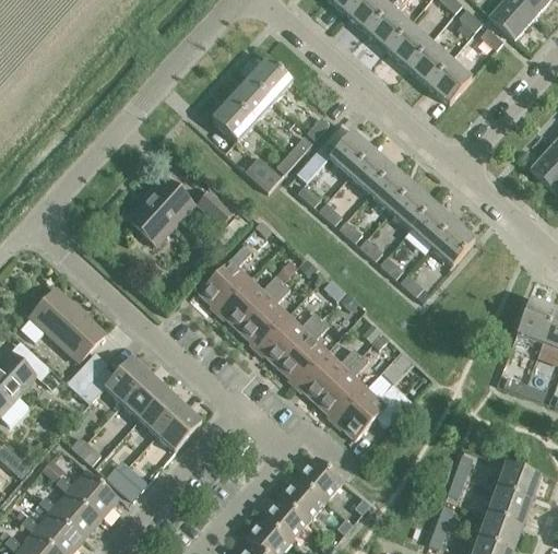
[(345,13),(356,0),(331,0),(345,13)]
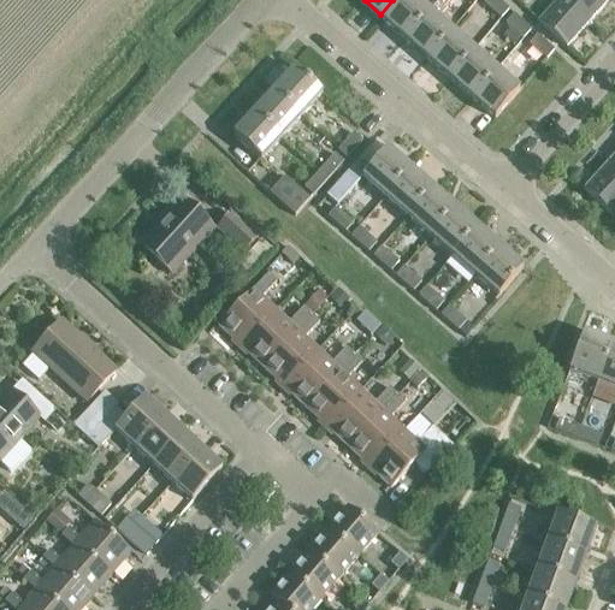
[(403,35),(427,6),(420,0),(392,0),(380,15),(403,35)]
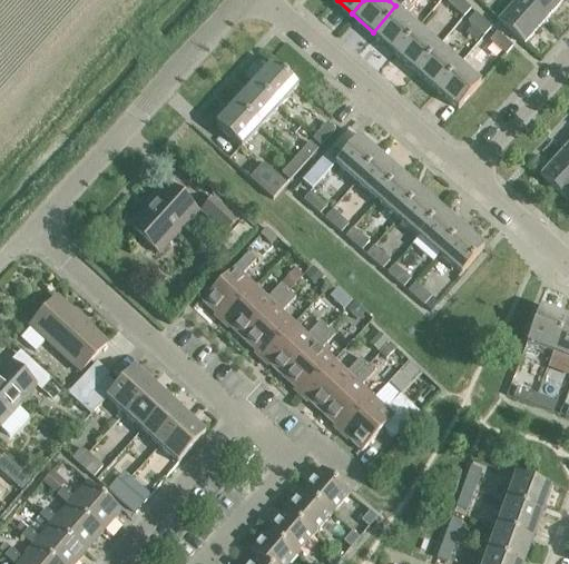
[(449,0),(464,13),(472,5),(468,0),(449,0)]
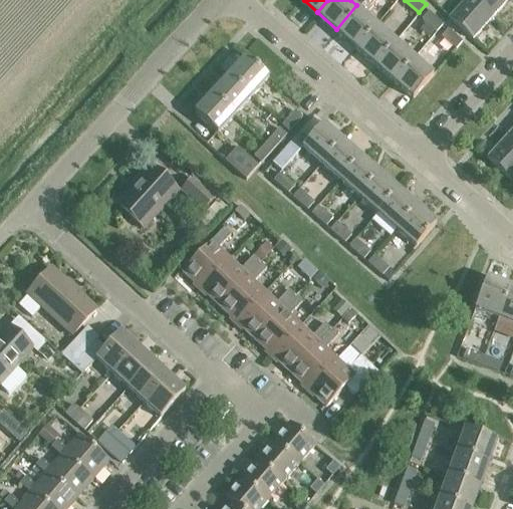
[(473,37),(494,14),(479,0),(463,0),(450,15),(473,37)]
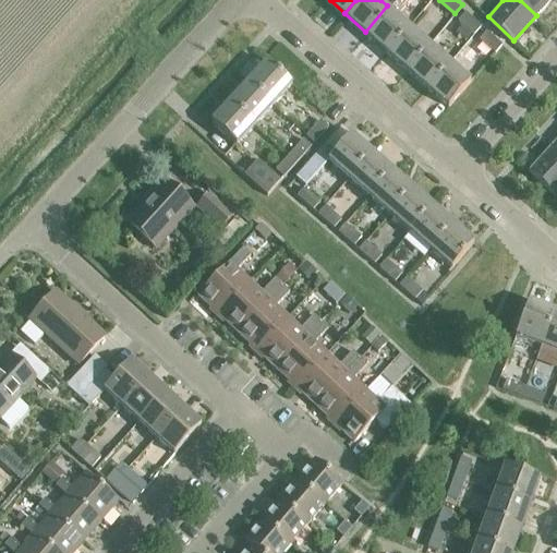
[(520,0),(536,15),(549,0),(520,0)]
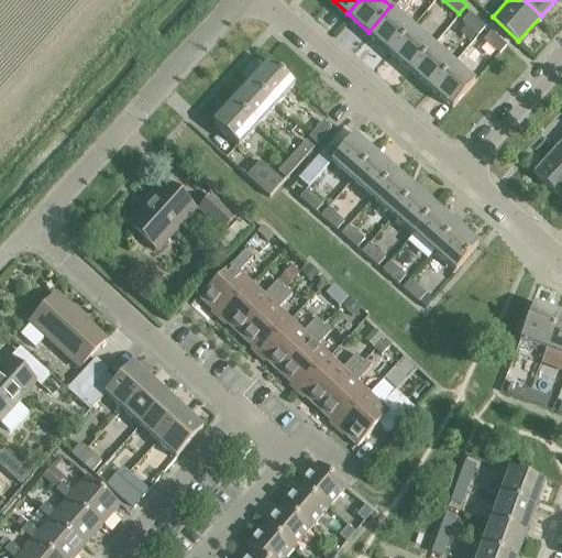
[(388,50),(411,24),(390,6),(368,32),(388,50)]
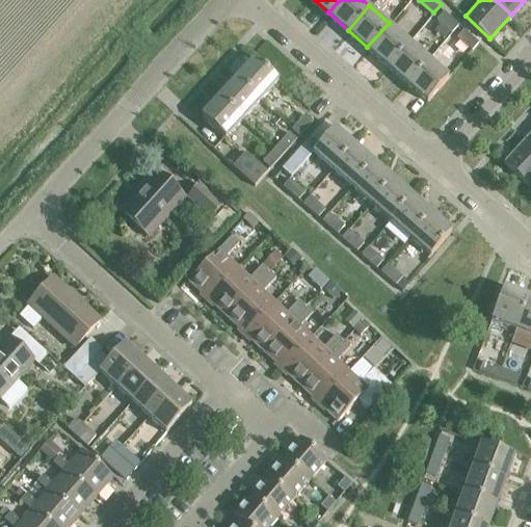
[(436,17),(452,30),(459,21),(445,7),(436,17)]
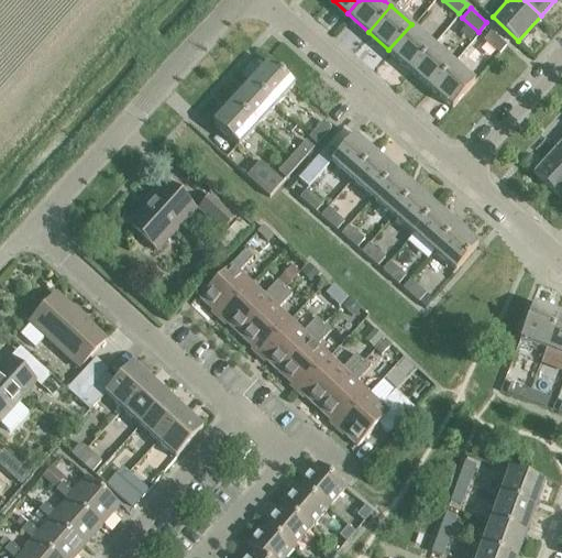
[(409,68),(432,43),(411,24),(388,50),(409,68)]
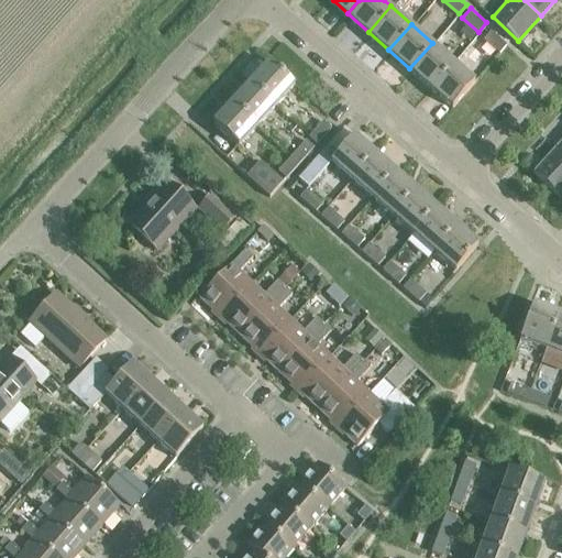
[(483,35),(499,51),(507,42),(492,28),(483,35)]
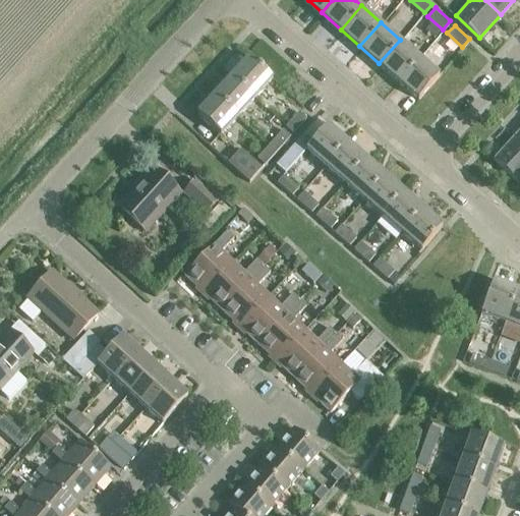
[(398,79),(418,56),(400,40),(379,63),(398,79)]
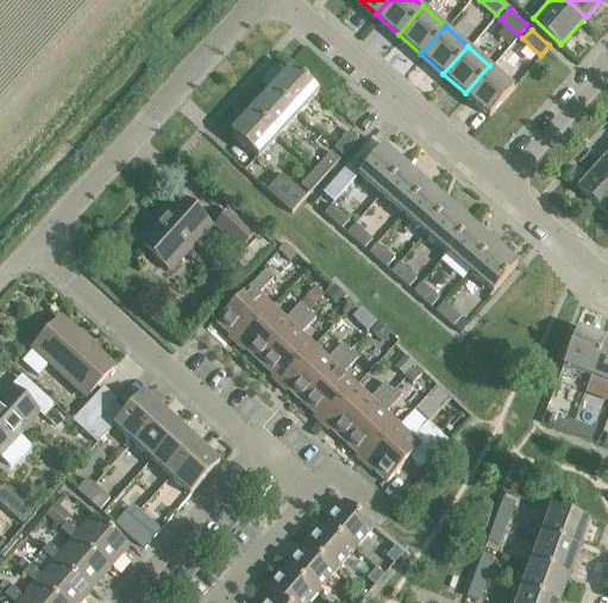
[(271,86),(298,108),(318,87),(292,63),(271,86)]
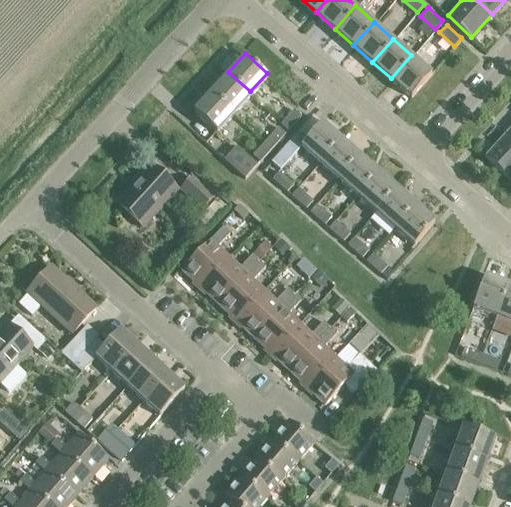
[(411,55),(391,78),(410,95),(430,72),(411,55)]
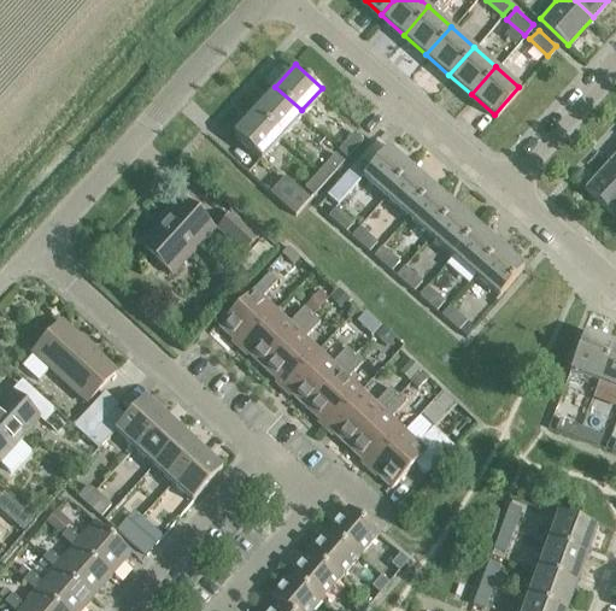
[(281,133),(301,110),(275,87),(254,109),(281,133)]
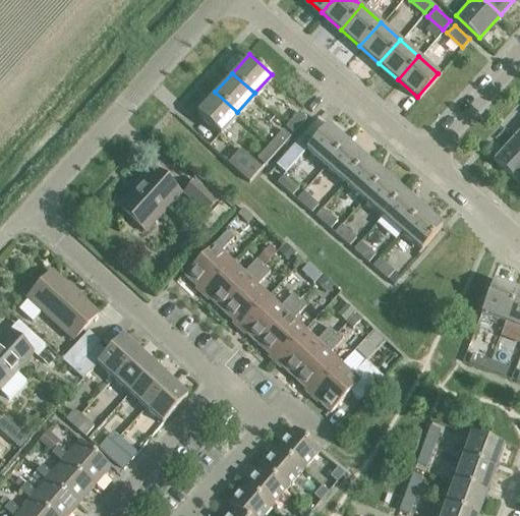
[(220,131),(237,112),(215,92),(197,111),(220,131)]
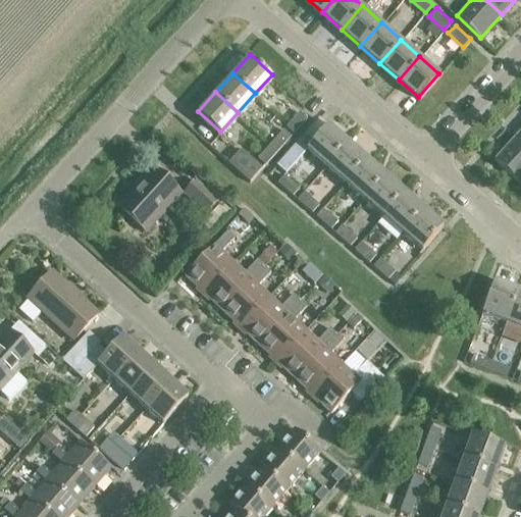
[(287,124),(294,131),(308,116),(301,109),(287,124)]
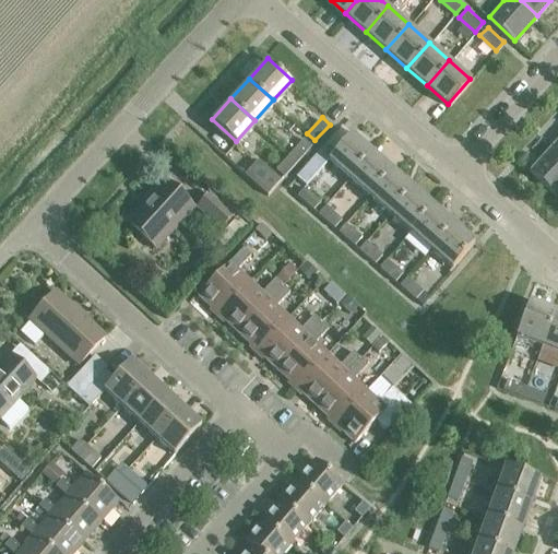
[(348,175),(370,150),(349,131),(335,148),(327,140),(296,174),(305,181),(328,156),(348,175)]
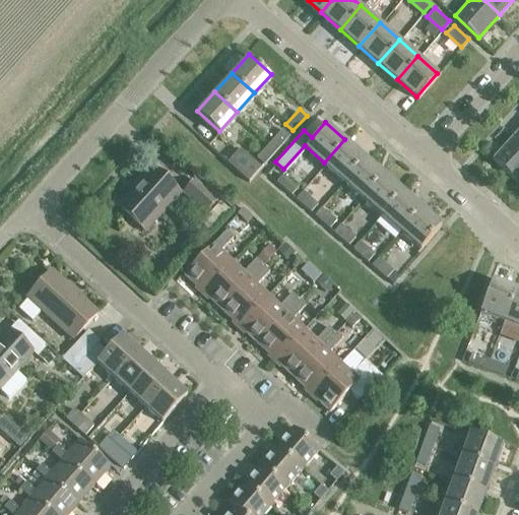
[(269,141),(276,148),(290,133),(282,126),(269,141)]
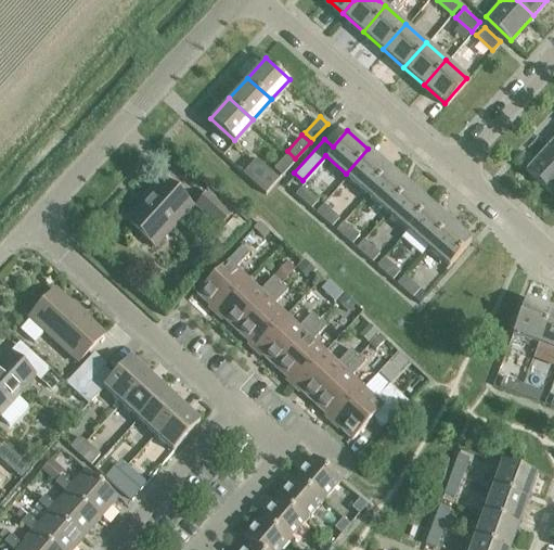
[(552,190),(553,189),(553,146),(549,142),(527,167),(552,190)]
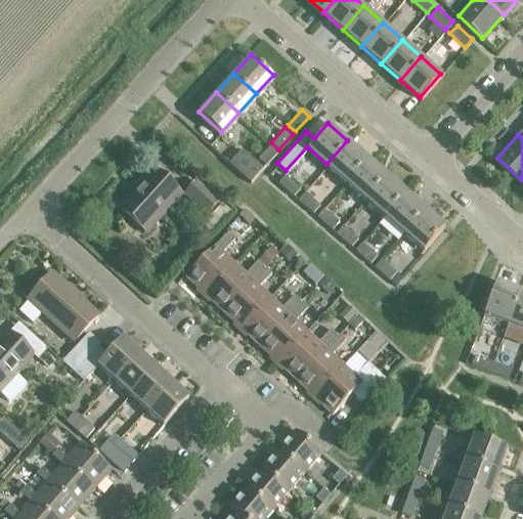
[(345,180),(366,157),(347,140),(327,164),(345,180)]
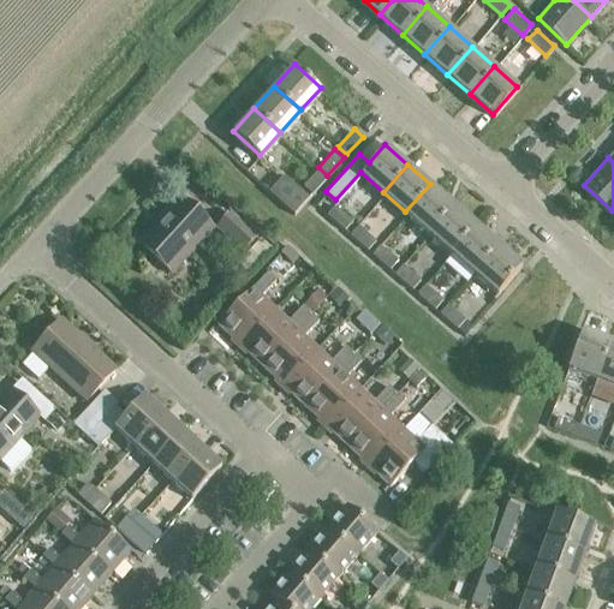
[(313,191),(327,175),(319,167),(304,184),(313,191)]
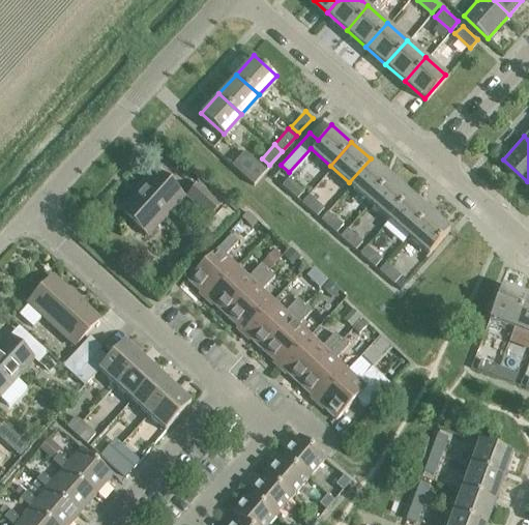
[(232,162),(253,181),(265,168),(244,148),(232,162)]
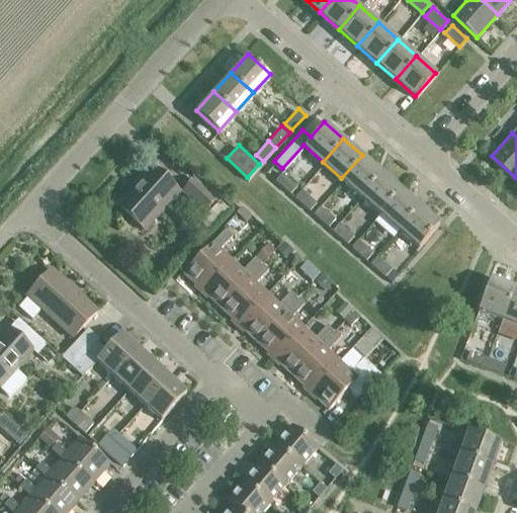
[(360,195),(380,172),(362,155),(341,178),(360,195)]
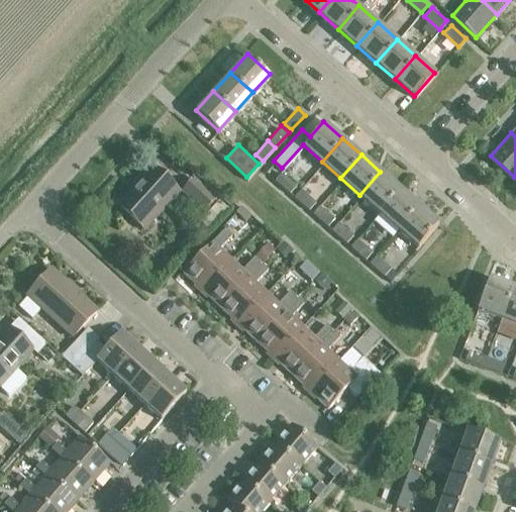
[(117,202),(143,226),(178,188),(151,165),(117,202)]
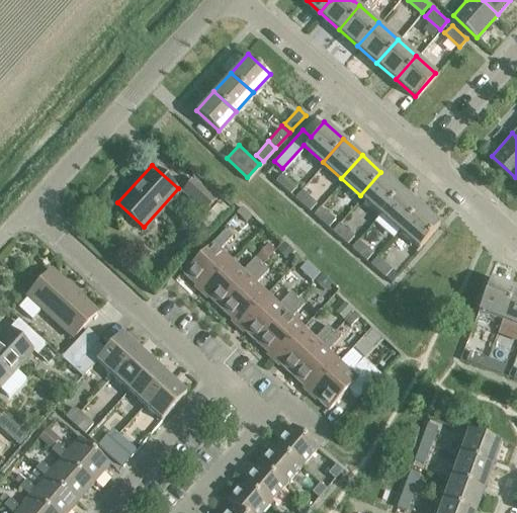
[(276,179),(290,192),(297,183),(283,171),(276,179)]
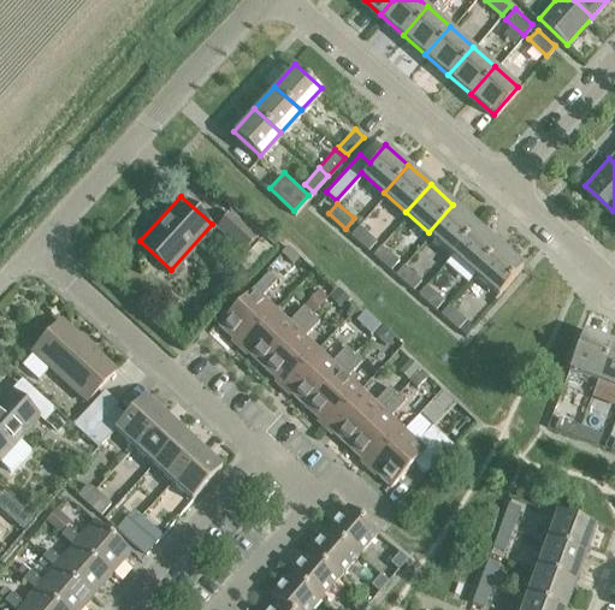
[(364,203),(356,213),(377,230),(376,231),(397,248),(406,236),(364,203)]
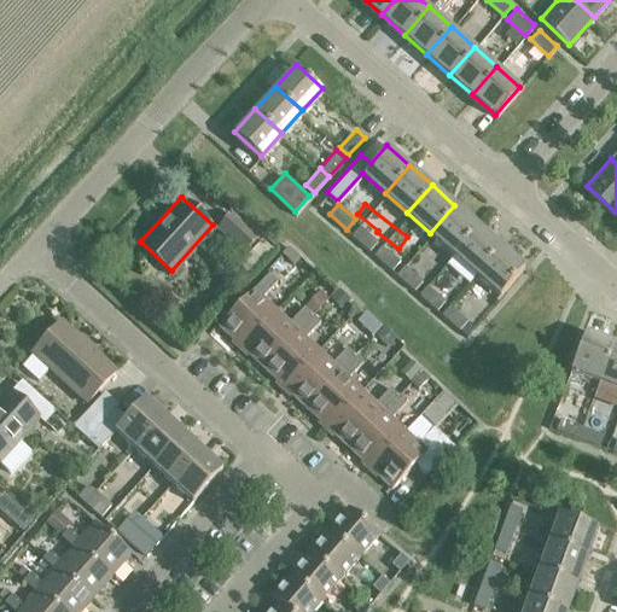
[(453,254),(477,225),(454,205),(430,233),(453,254)]
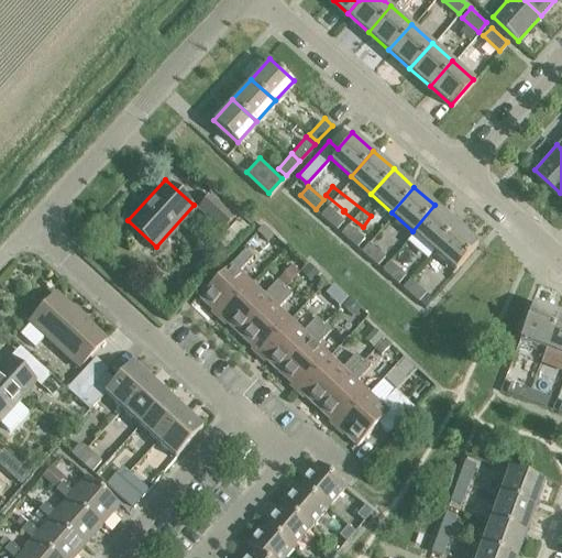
[(200,205),(223,226),(233,214),(210,194),(200,205)]
